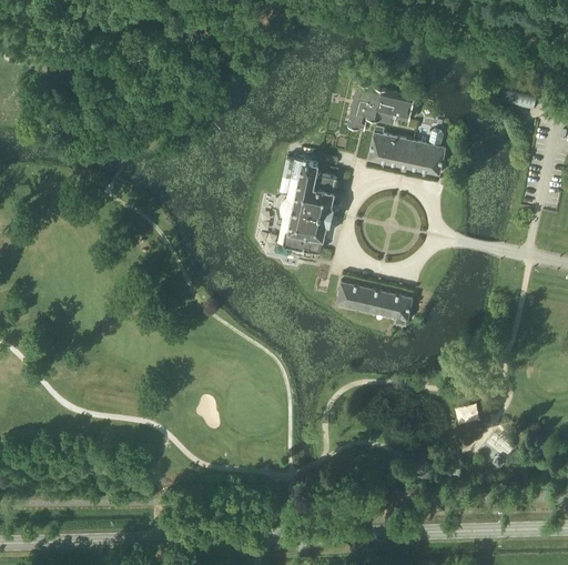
[(357,84),(347,128),(361,131),(364,119),(393,125),(394,121),(408,124),(414,100),(386,93),(386,91),(357,84)]
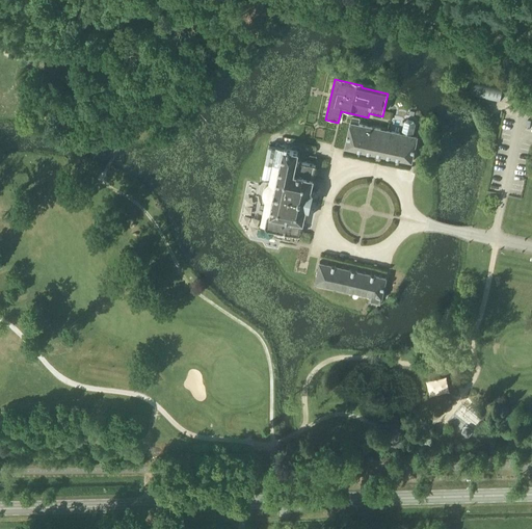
[(470,97),(500,104),(503,93),(472,85),(470,97)]
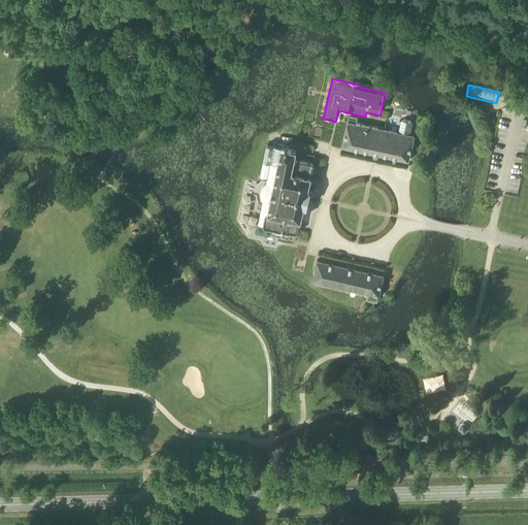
[(349,122),(342,150),(407,163),(413,139),(409,138),(411,127),(409,123),(404,122),(401,124),(398,136),(356,126),(356,124),(349,122)]
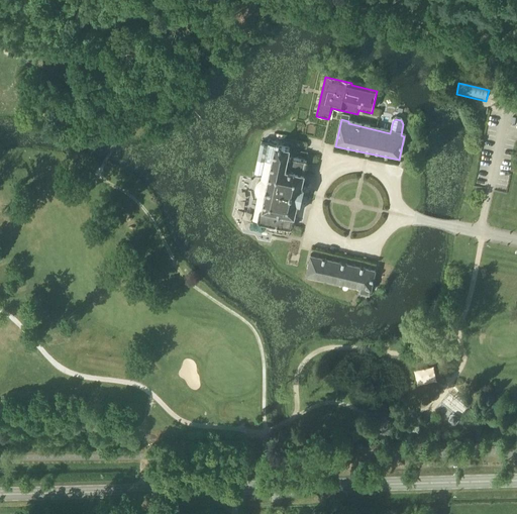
[(256,201),(252,222),(259,224),(290,230),(292,217),(294,217),(303,176),(305,163),(287,159),(289,149),(276,146),(276,148),(268,146),(261,183),(260,183),(259,184),(259,185),(257,185),(256,186),(256,187),(255,188),(255,189),(254,190),(254,191),(254,192),(254,193),(254,194),(254,195),(254,196),(254,197),(255,198),(255,199),(256,200),(256,201)]
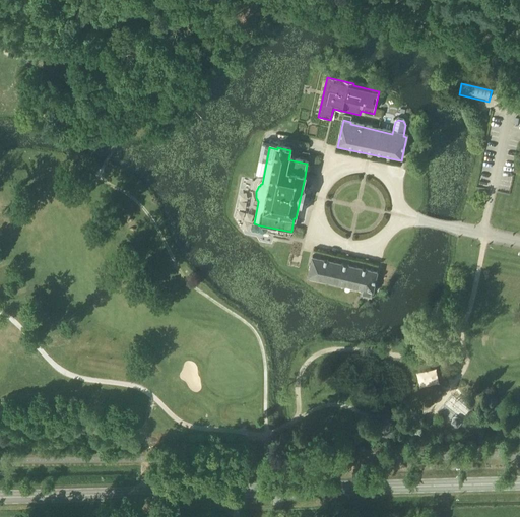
[(327,159),(344,165),(345,159),(329,154),(327,159)]
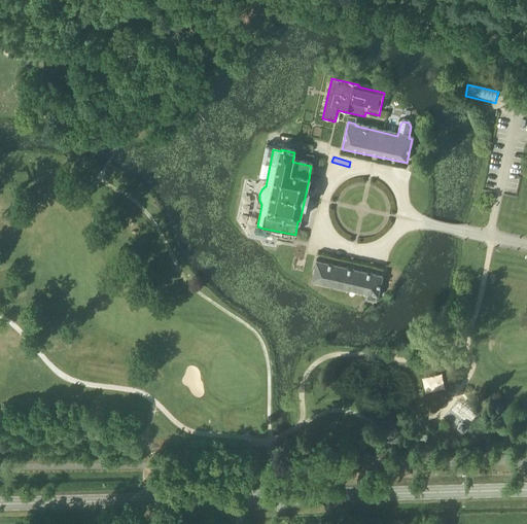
[(312,283),(367,295),(365,302),(376,304),(378,298),(382,278),(316,264),(312,283)]
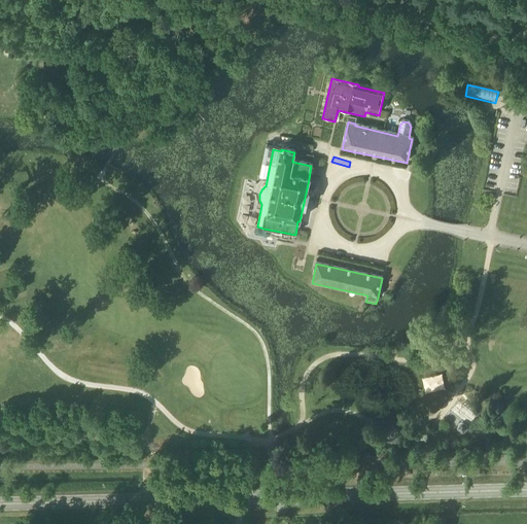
[(467,430),(467,429),(462,425),(461,425),(457,430),(457,431),(462,435),(463,435),(467,430)]
